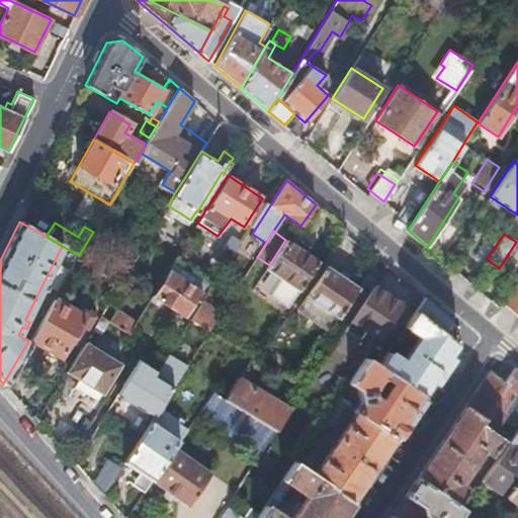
[(317,261),(285,240),(269,265),(266,269),(297,289),(317,261)]
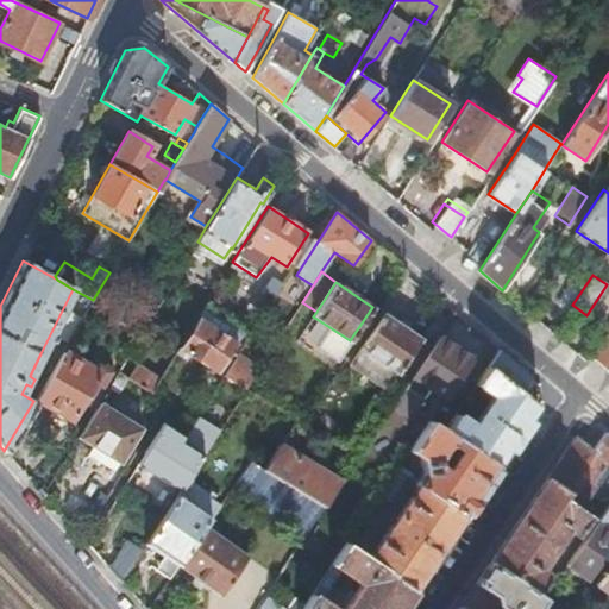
[(203,307),(177,347),(218,372),(238,343),(226,336),(233,326),(203,307)]
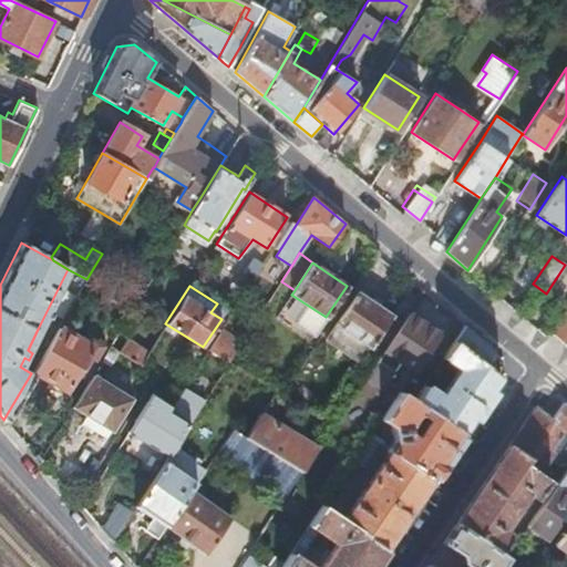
[(327,338),(360,360),(369,347),(371,348),(392,316),(358,292),(327,338)]
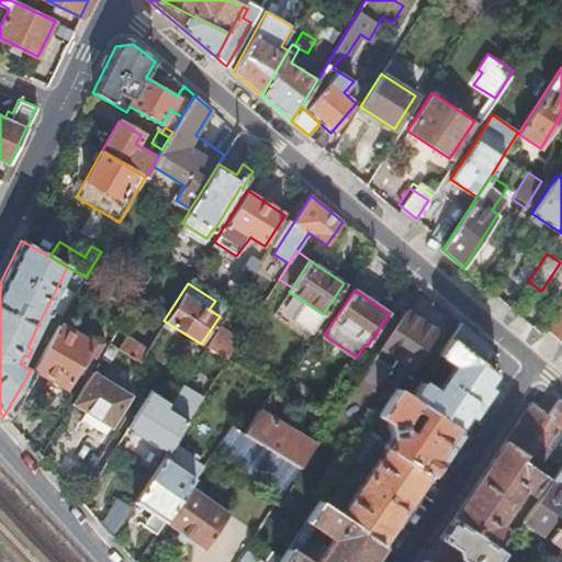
[(209,310),(220,316),(225,307),(215,301),(209,310)]
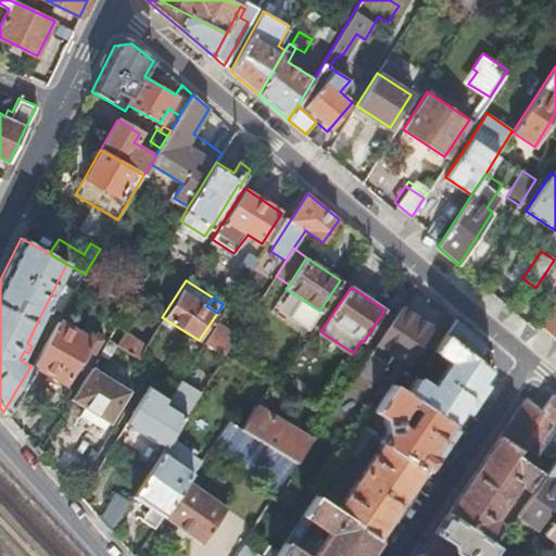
[(555,301),(539,326),(555,340),(555,301)]
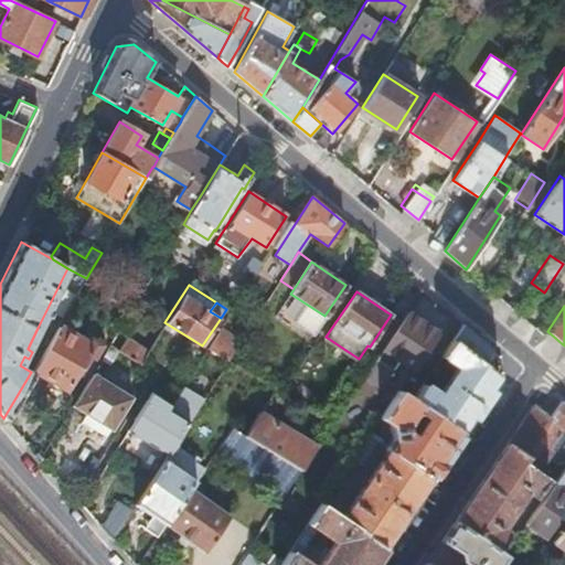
[(436,333),(405,311),(381,349),(362,377),(379,388),(397,360),(411,370),(436,333)]
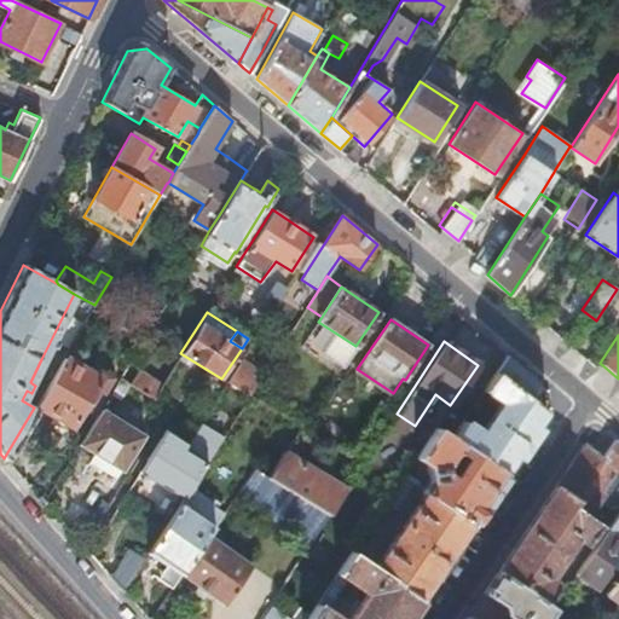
[(538,382),(507,356),(496,372),(526,398),(538,382)]
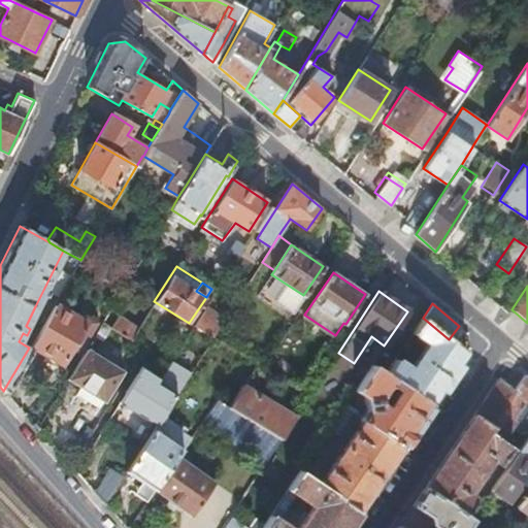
[(79,320),(55,304),(50,314),(30,345),(61,364),(62,362),(66,364),(74,352),(76,353),(96,323),(83,316),(79,320)]
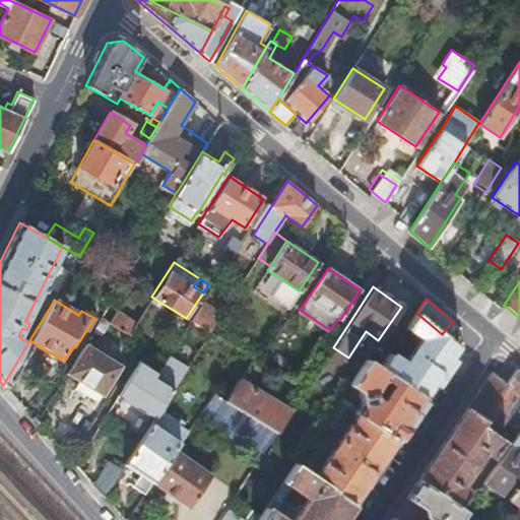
[(218,318),(200,306),(191,320),(209,332),(210,330),(218,318)]
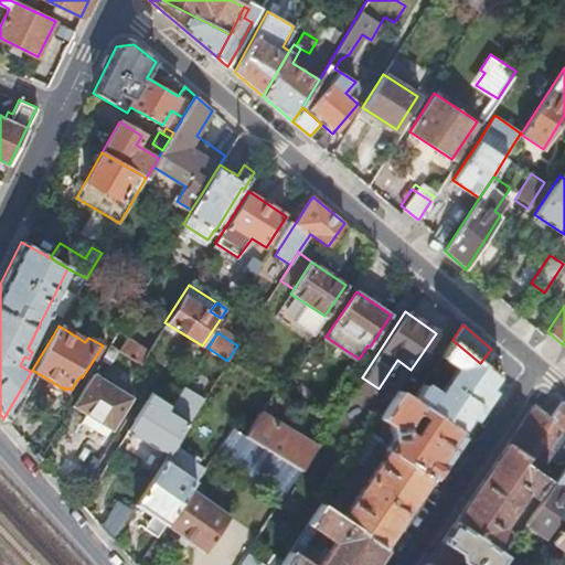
[(124,341),(114,336),(109,343),(139,363),(148,350),(127,337),(124,341)]
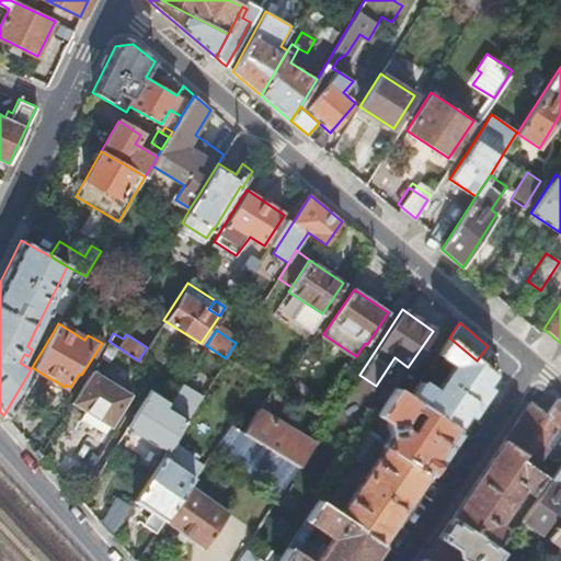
[(477,361),(449,338),(438,354),(455,365),(435,393),(419,381),(409,397),(457,432),(495,375),(477,361)]
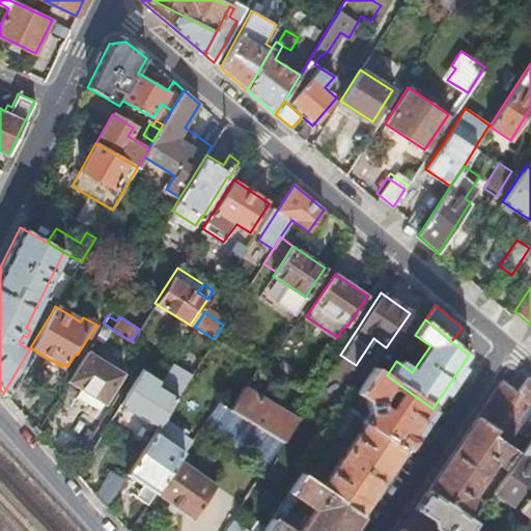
[(122,371),(86,350),(66,380),(89,393),(86,399),(98,407),(102,400),(104,402),(122,371)]
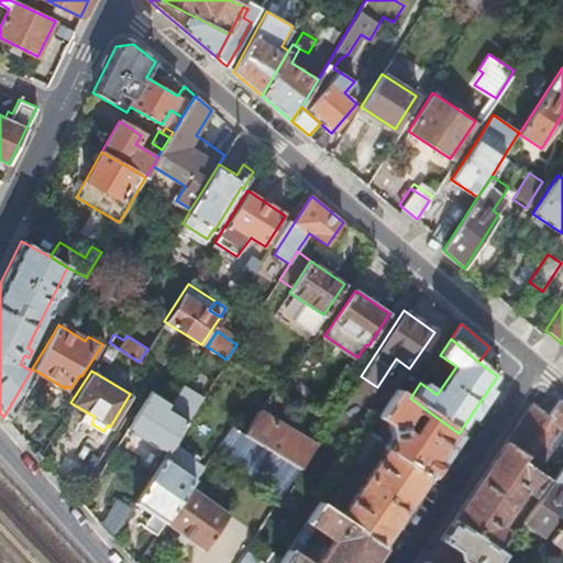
[(410,398),(420,383),(407,374),(397,389),(410,398)]
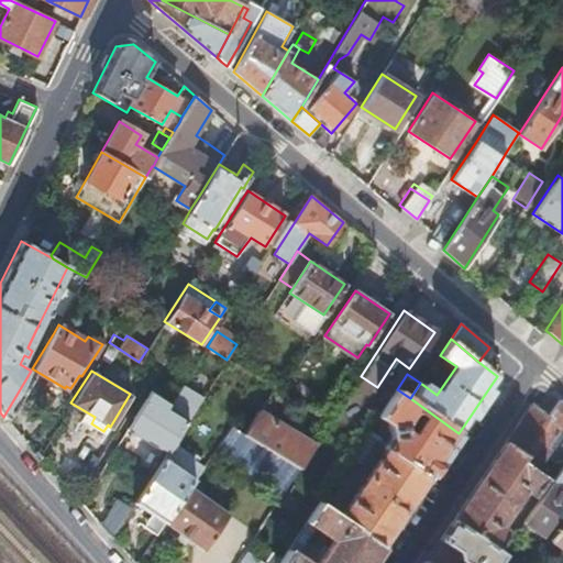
[(370,409),(378,416),(397,389),(388,383),(370,409)]
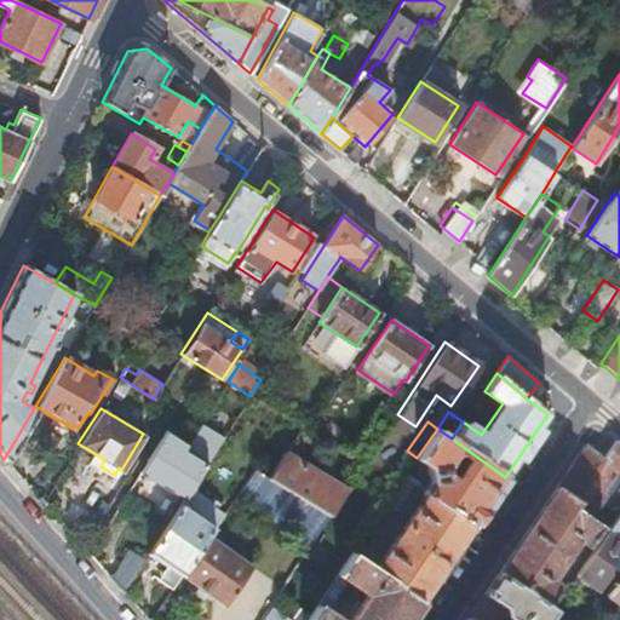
[(472,524),(505,477),(452,438),(437,429),(417,458),(429,466),(432,481),(428,487),(423,484),(419,488),(428,494),(472,524)]
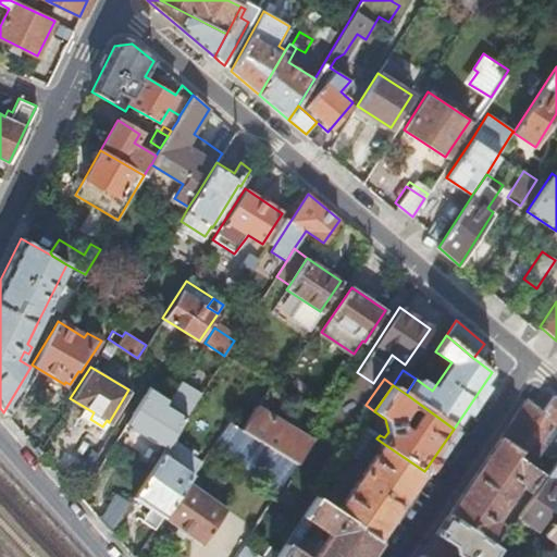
[(149,387),(125,424),(164,449),(166,446),(180,426),(178,425),(185,416),(166,404),(169,399),(149,387)]
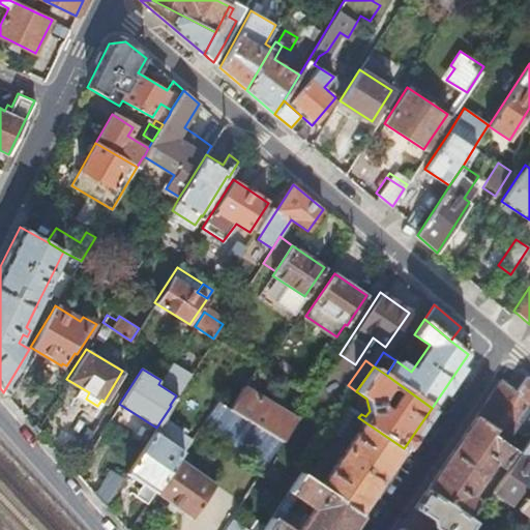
[(529,378),(528,377),(525,380),(517,390),(502,379),(477,415),(494,428),(491,432),(501,440),(514,419),(528,401),(529,402),(529,378)]
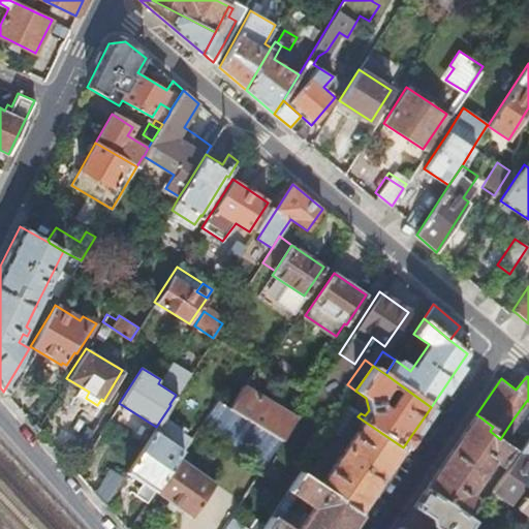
[(296,419),(242,386),(228,406),(282,440),(296,419)]
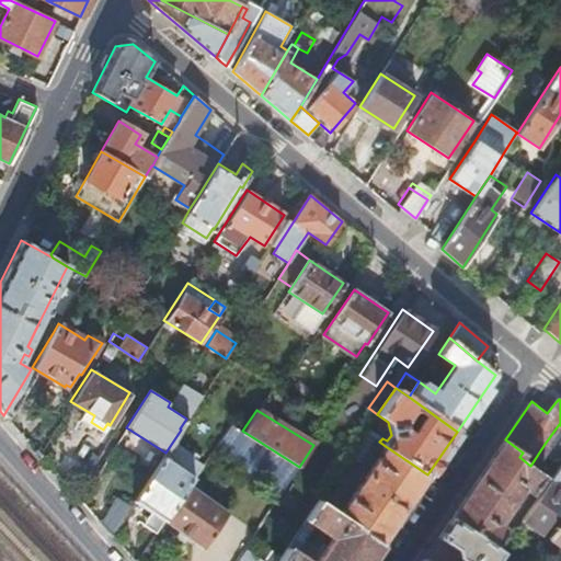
[(299,467),(242,431),(229,423),(213,447),(282,492),(299,467)]
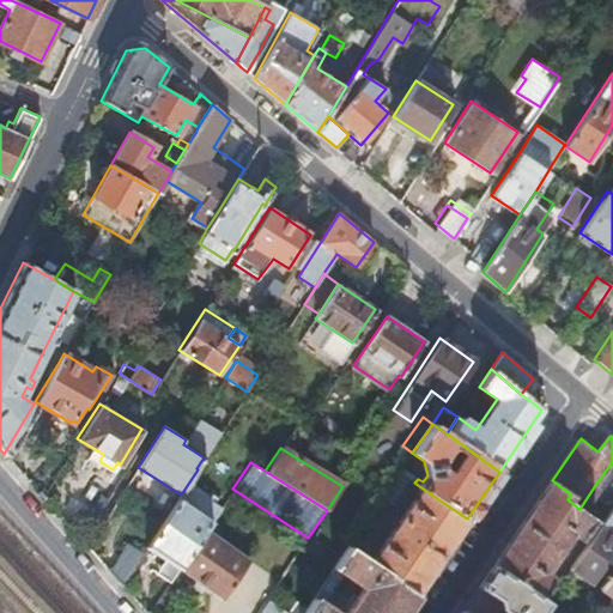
[(606,492),(612,480),(612,465),(611,463),(595,485),(606,492)]
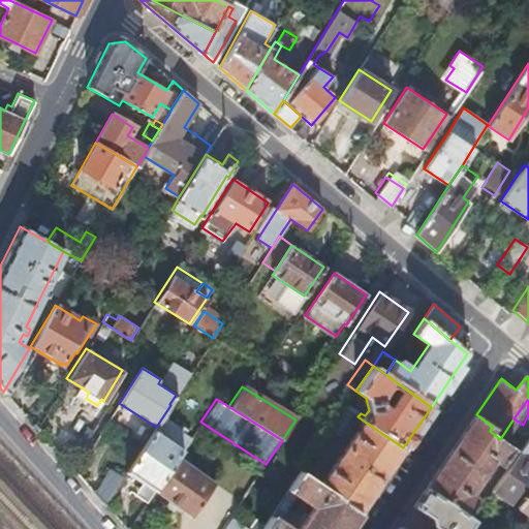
[(85,441),(100,417),(81,405),(66,429),(85,441)]
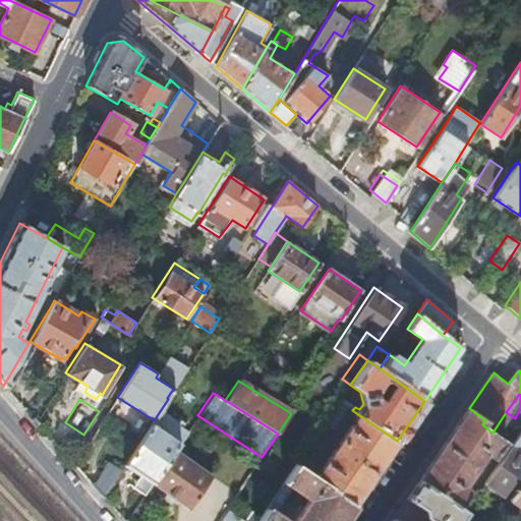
[(485,420),(469,408),(419,481),(463,513),(473,498),(459,487),(484,451),(494,457),(505,442),(493,432),(482,424),(485,420)]
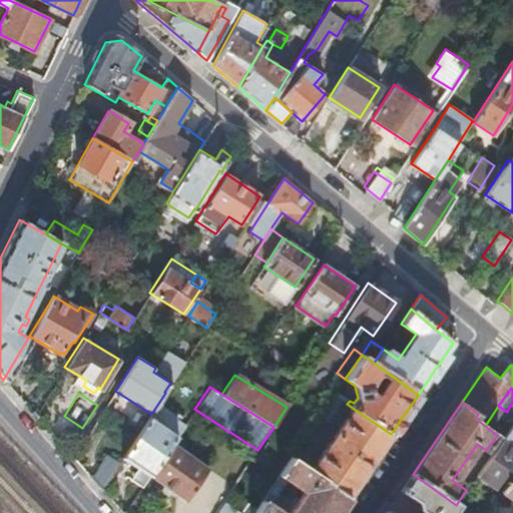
[(311,473),(348,497),(391,434),(354,409),(311,473)]
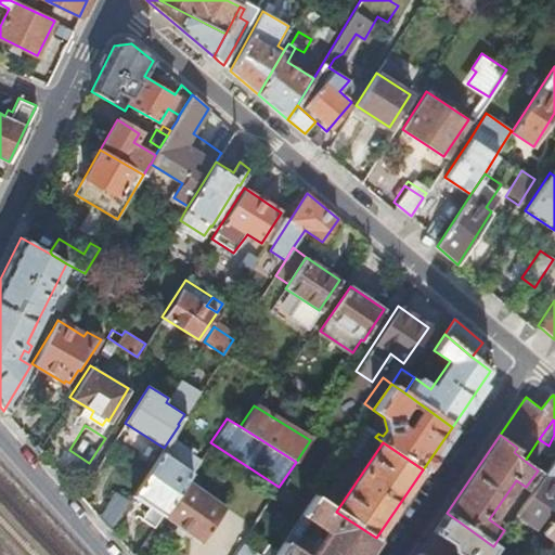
[(166,444),(164,448),(160,452),(190,472),(191,472),(196,464),(166,444)]
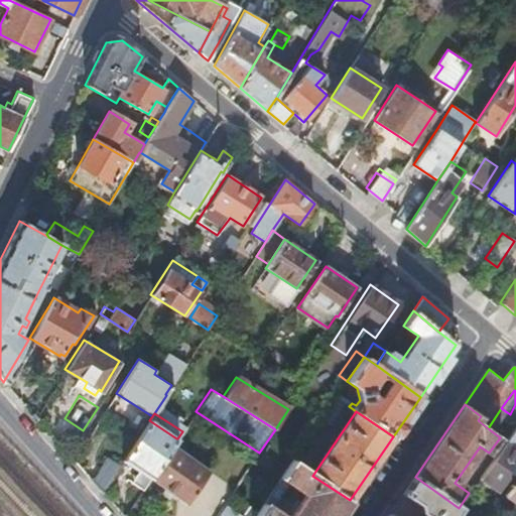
[(176,438),(149,420),(123,461),(137,471),(130,482),(142,490),(150,479),(149,479),(172,445),(176,438)]
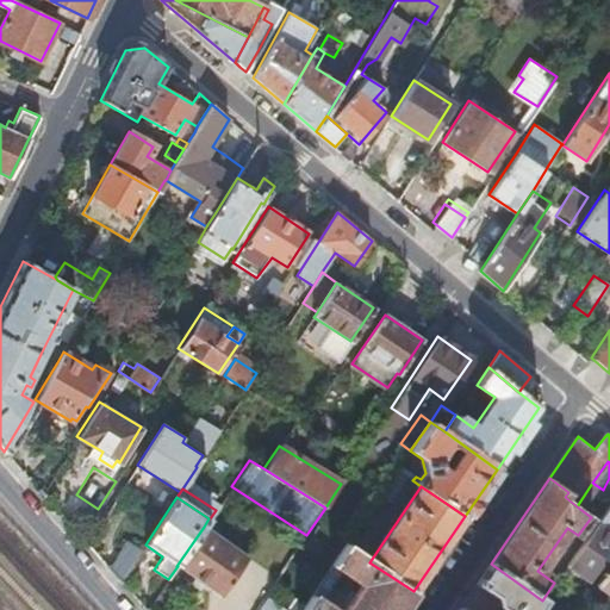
[(609,521),(608,526),(605,529),(597,523),(567,565),(589,580),(609,549),(609,521)]
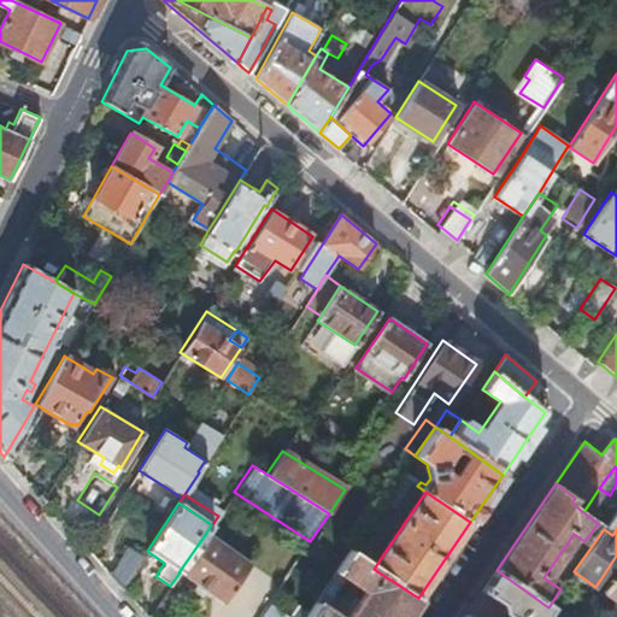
[(178,573),(180,573),(224,603),(251,563),(206,533),(178,573)]
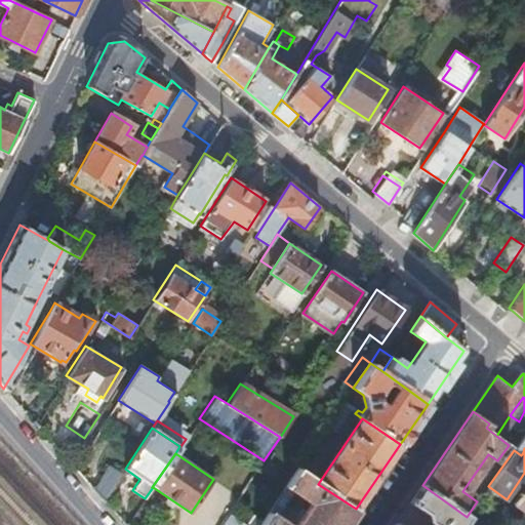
[(108,463),(92,487),(105,500),(120,477),(108,463)]
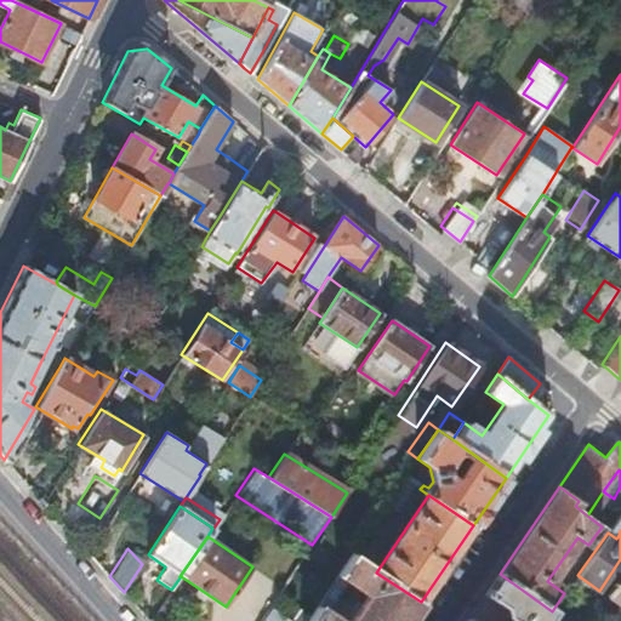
[(353,557),(339,576),(318,607),(319,607),(308,620),(408,620),(421,602),(376,573),(353,557)]
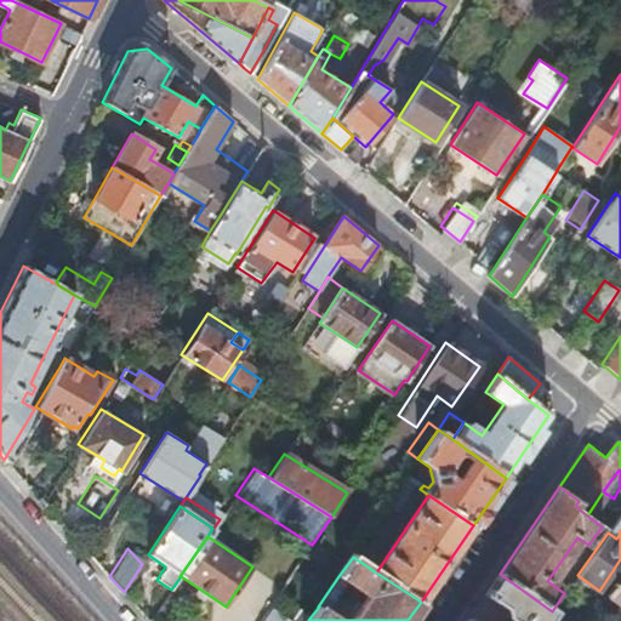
[(545,620),(552,611),(500,574),(485,594),(505,608),(505,616),(512,620),(476,620),(471,616),(467,620),(545,620)]
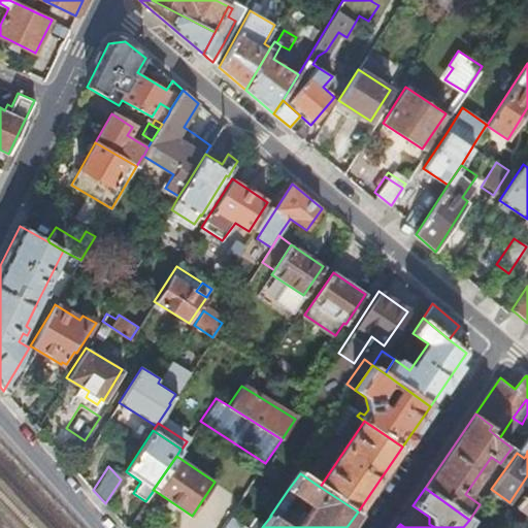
[(527,489),(516,505),(527,514),(527,516),(527,517),(527,489)]
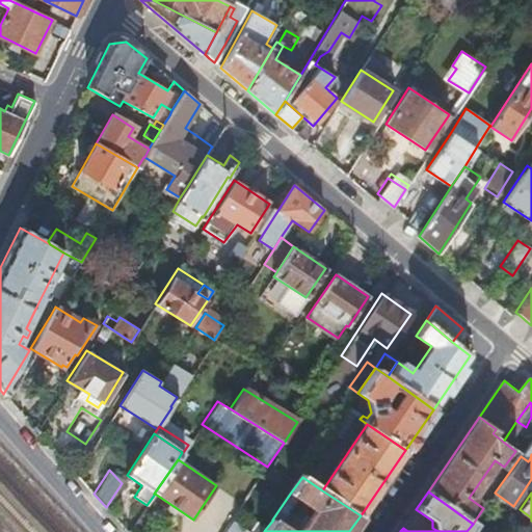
[(250,531),(233,520),(223,531),(250,531)]
